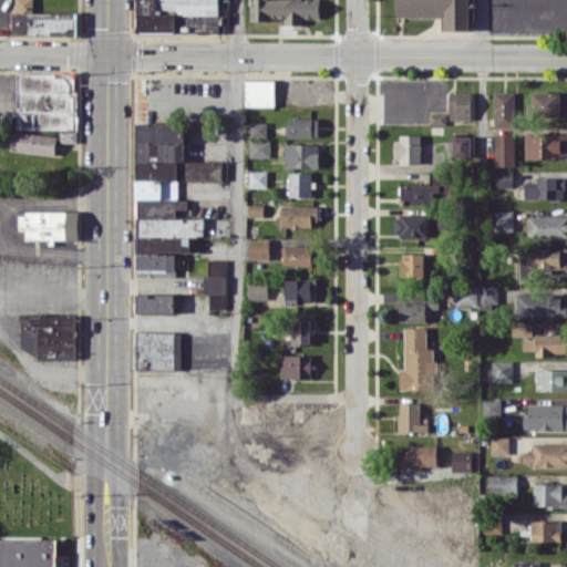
[(137,0),(137,32),(219,32),(219,6),(229,6),(228,0),(137,0)]
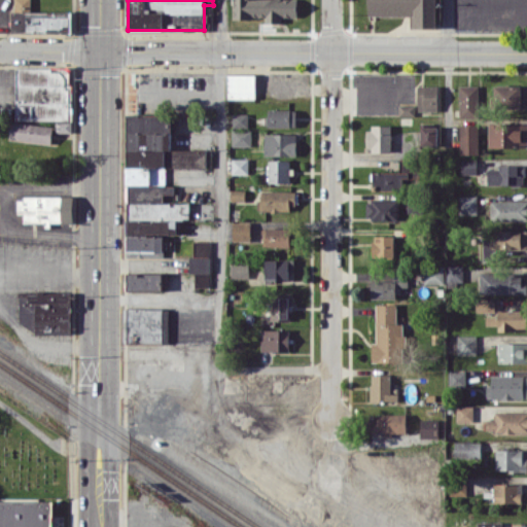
[(233,0),(233,19),(266,19),(266,23),(281,23),(281,16),(297,16),(296,0),(233,0)]
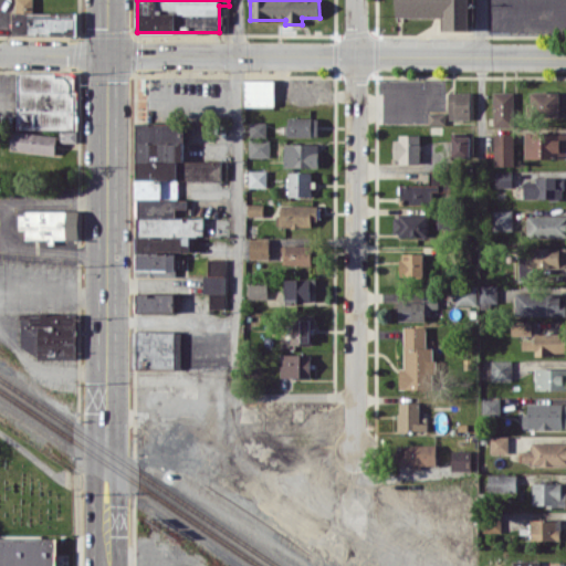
[(468,0),(396,0),(396,17),(444,17),(444,30),(469,30),(468,0)]
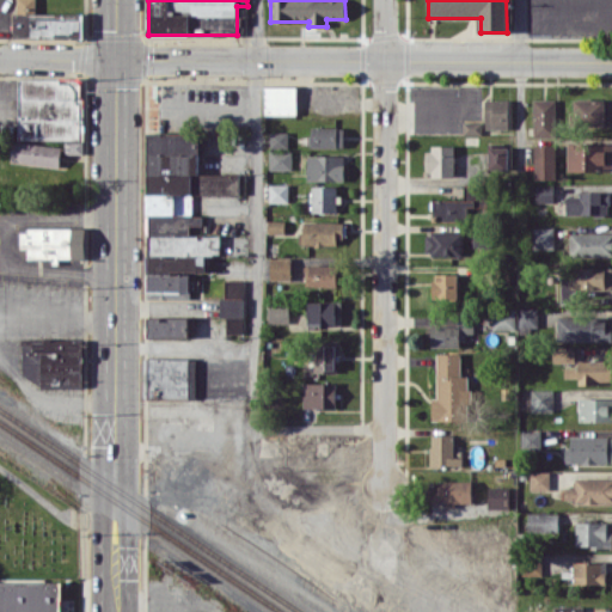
[(84,14),(19,13),(18,37),(84,37),(84,14)]
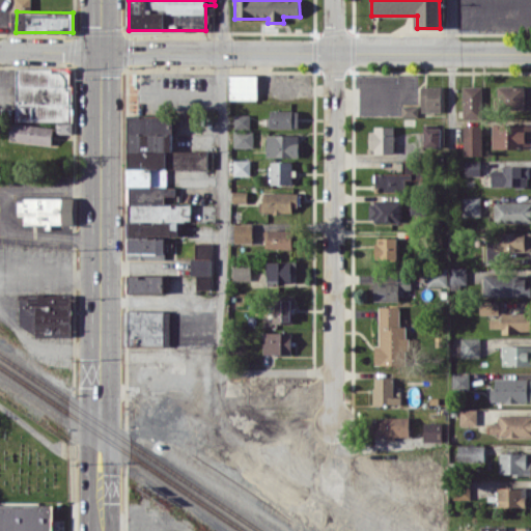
[(17,120),(68,121),(70,68),(17,68),(17,120)]
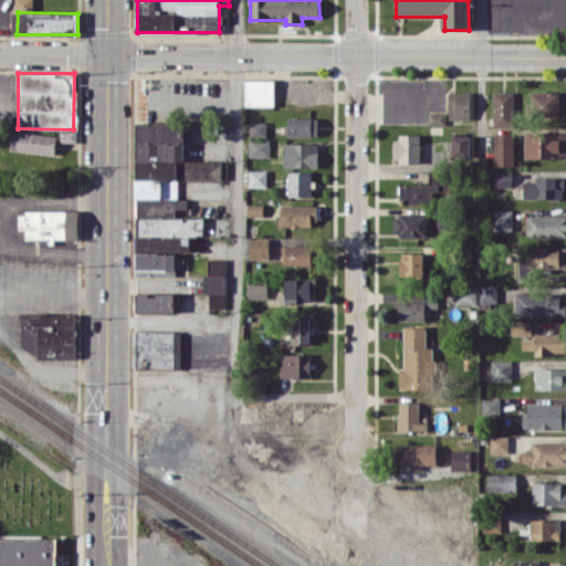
[(244,105),(274,105),(274,80),(244,80),(244,105)]
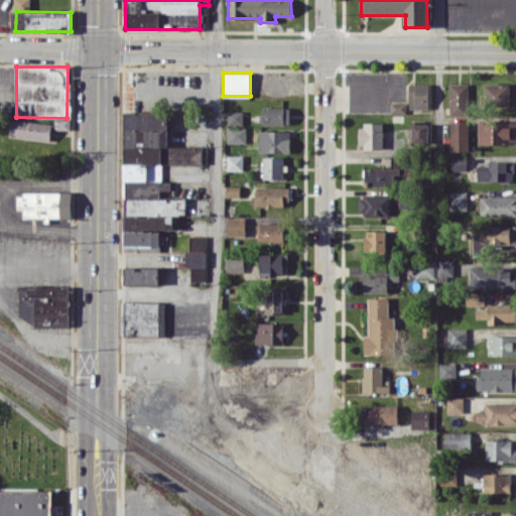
[(515,83),(484,84),(485,106),(515,105),(515,83)]
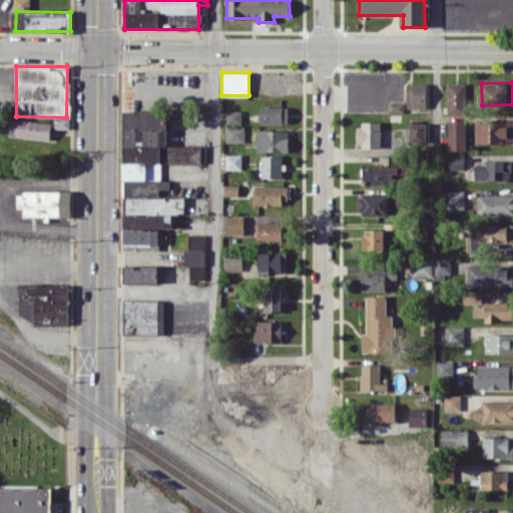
[(427,83),(407,83),(407,108),(427,108),(427,83)]
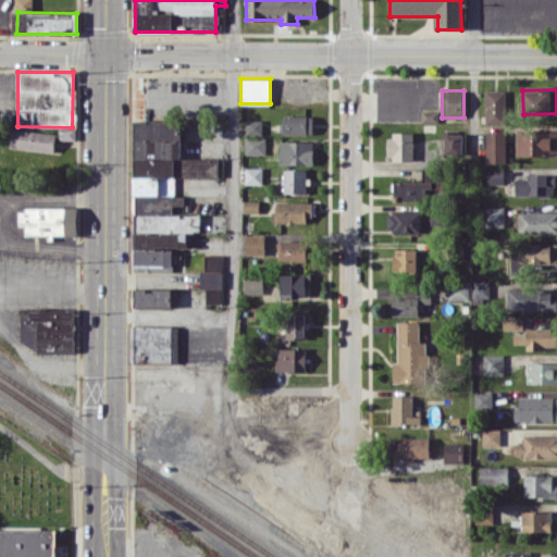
[(506,90),(485,90),(485,124),(506,124),(506,90)]
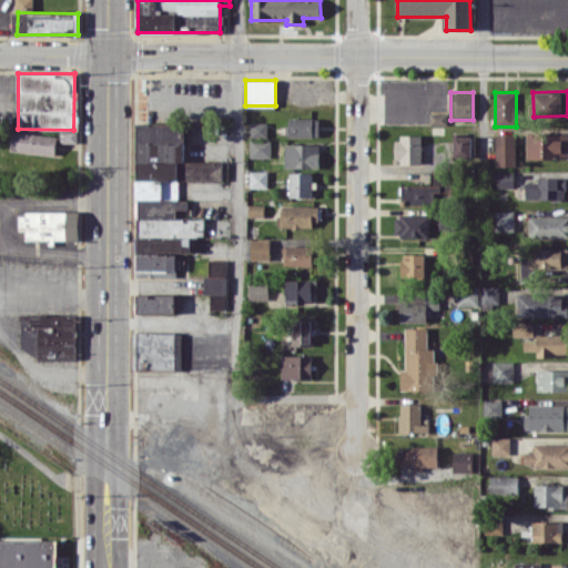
[(430,124),(447,124),(447,112),(430,113),(430,124)]
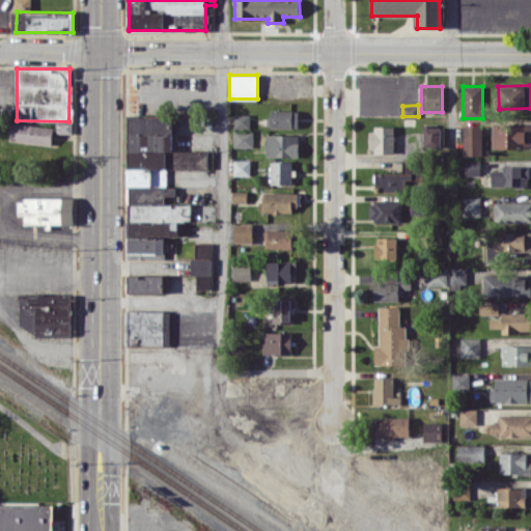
[(270,127),(298,128),(299,110),(271,109),(270,127)]
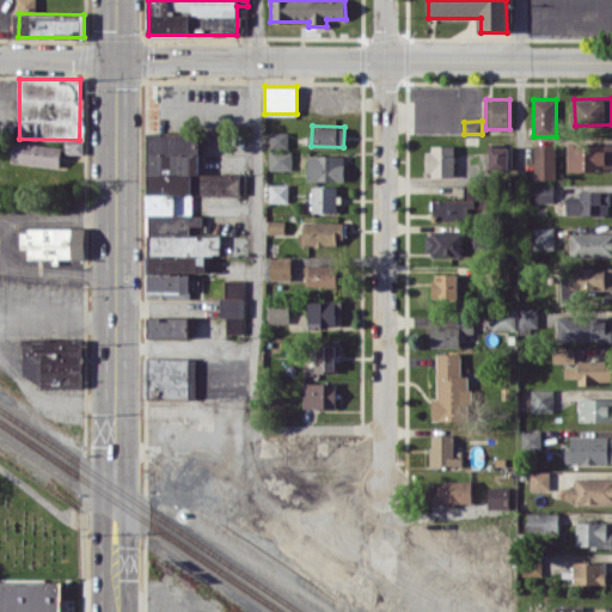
[(288,132),(270,132),(270,148),(288,147),(288,132)]
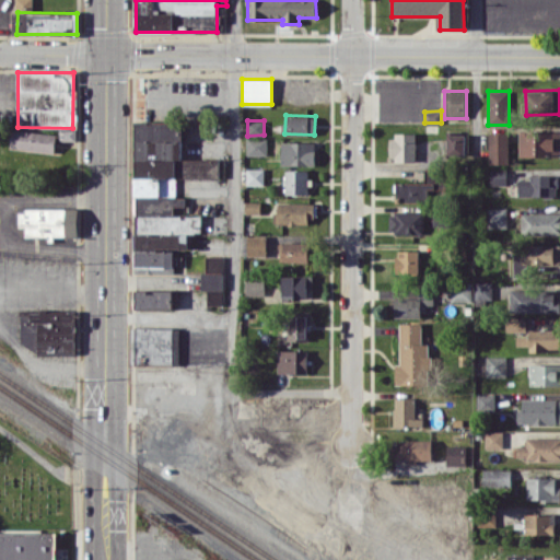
[(135,267),(173,267),(173,248),(188,248),(189,232),(201,232),(202,216),(174,216),(174,206),(185,206),(185,194),(176,194),(176,177),(219,177),(220,160),(183,159),(183,121),(136,121),(135,267)]
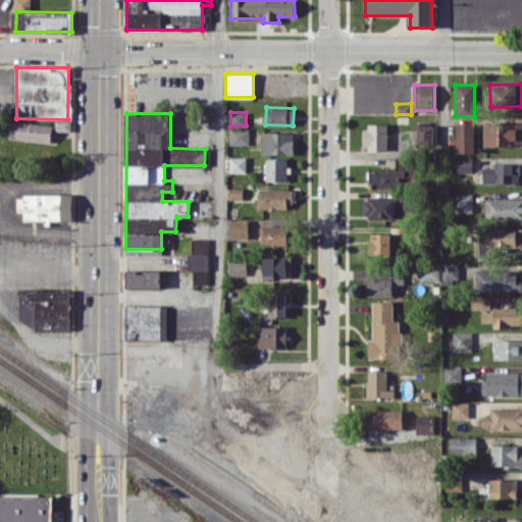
[(52,142),(52,123),(11,121),(10,140),(52,142)]
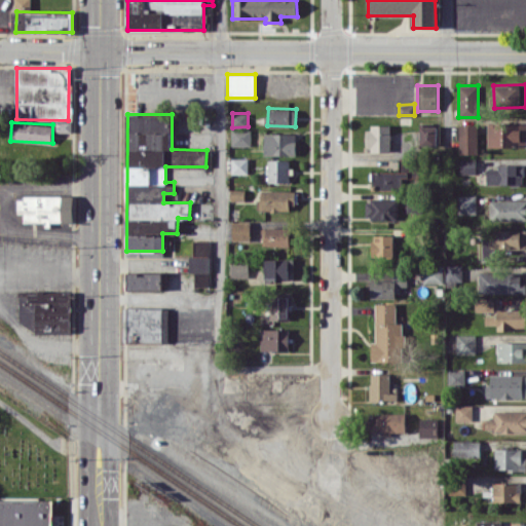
[(525,122),(488,122),(488,147),(525,147),(525,122)]
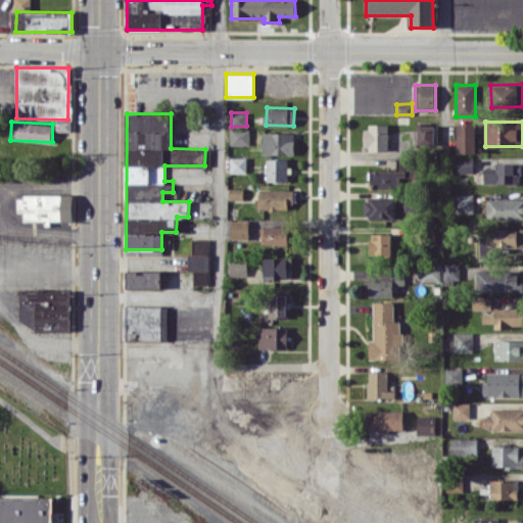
[(434,145),(433,124),(417,124),(418,145),(434,145)]
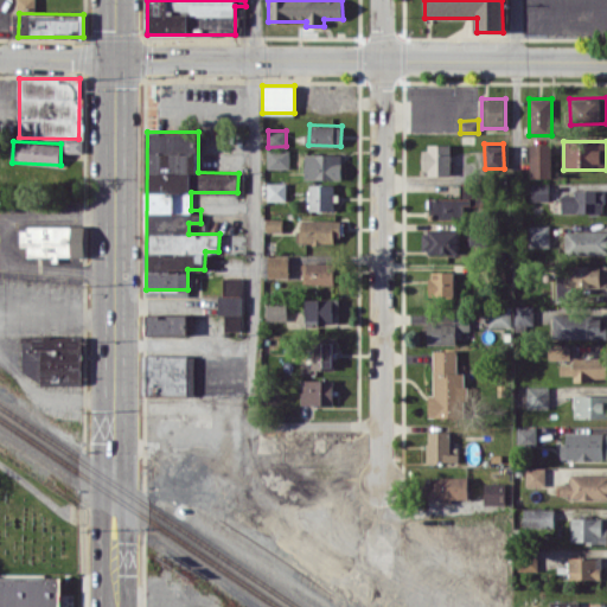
[(530,178),(551,177),(551,144),(529,144),(530,178)]
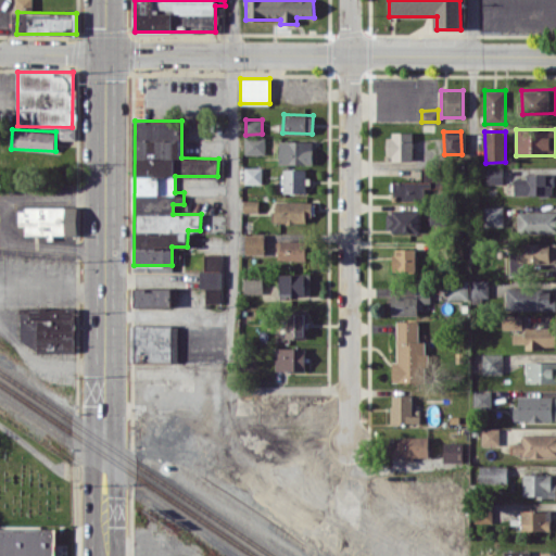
[(413,134),(387,133),(387,160),(413,160),(413,134)]
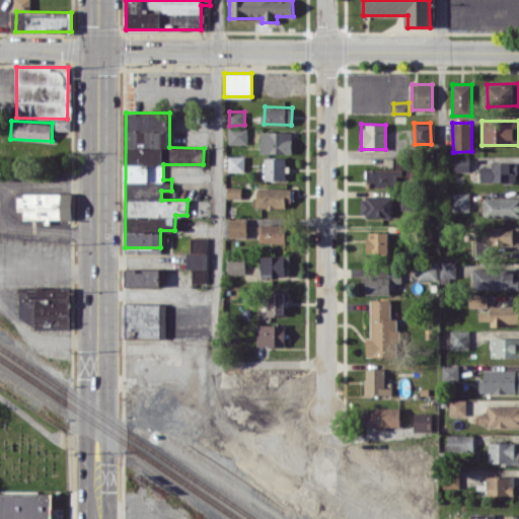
[(247,144),(248,128),(229,128),(228,143),(247,144)]
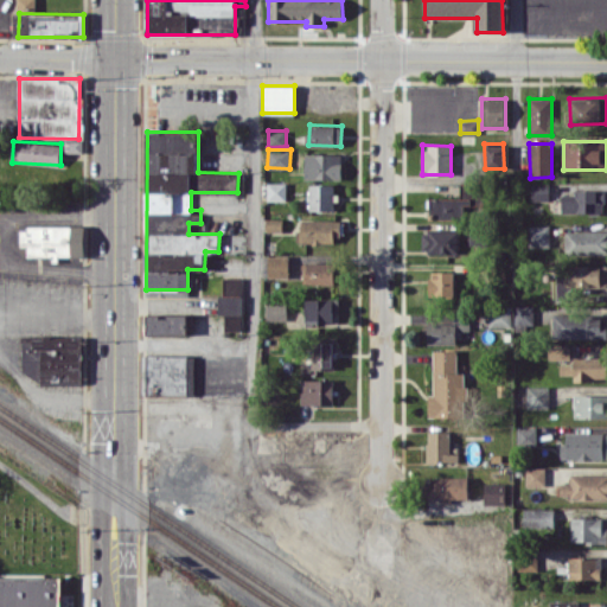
[(305,179),(342,179),(342,154),(306,153),(305,179)]
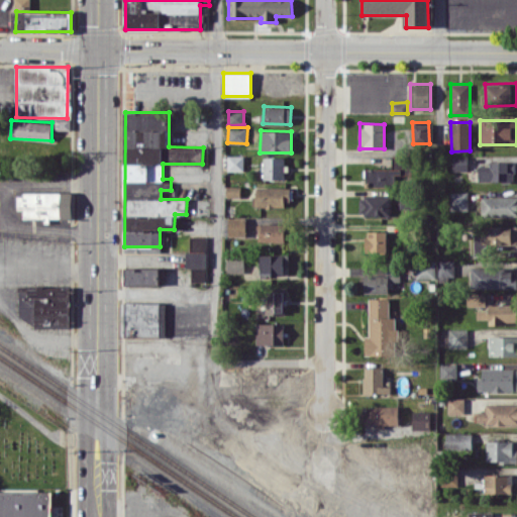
[(244,171),(243,156),(227,156),(228,171),(244,171)]
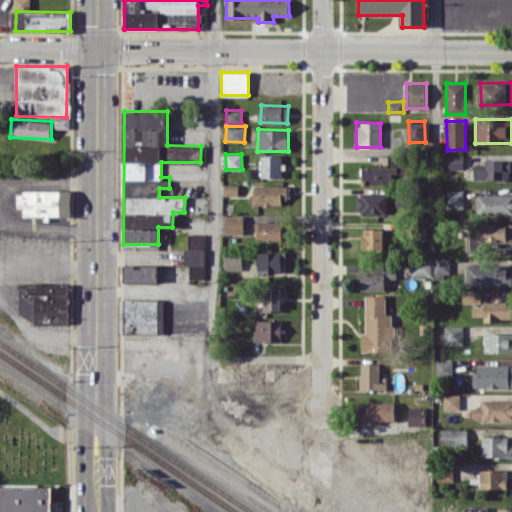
[(448,169),(463,169),(463,155),(448,154),(448,169)]
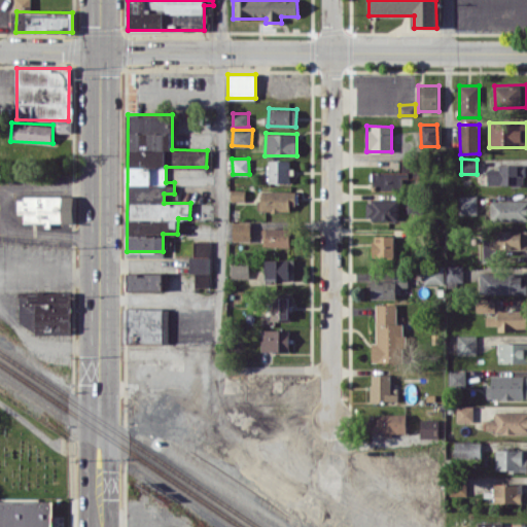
[(269,182),(290,182),(290,160),(269,160),(269,182)]
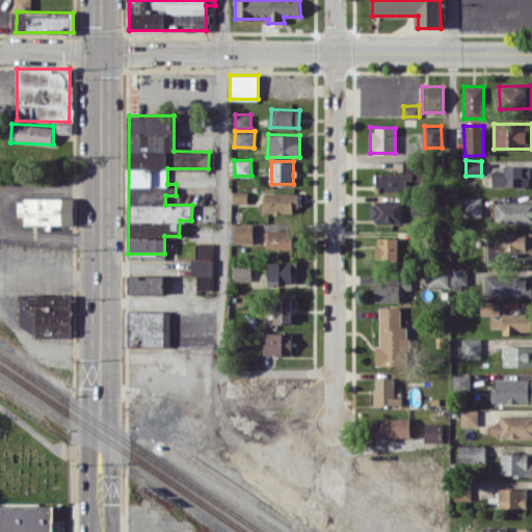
[(403,173),(415,174),(416,161),(403,161),(403,173)]
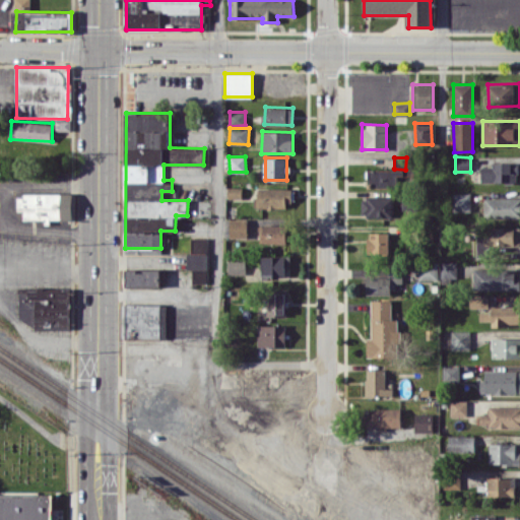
[(481,182),(518,182),(517,164),(481,164),(481,182)]
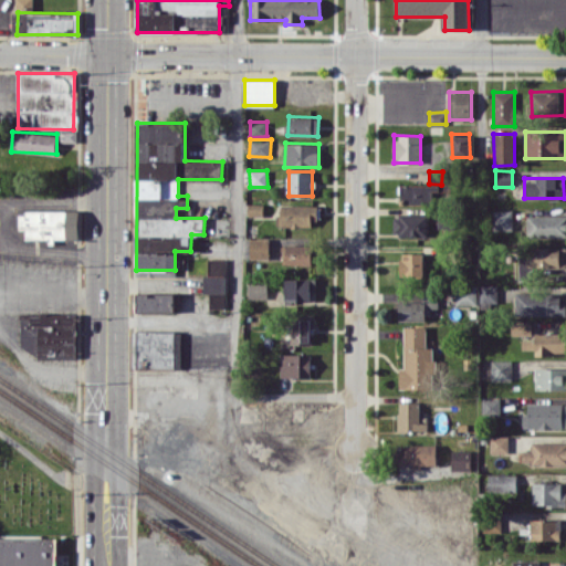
[(436,203),(437,185),(400,184),(400,202),(436,203)]
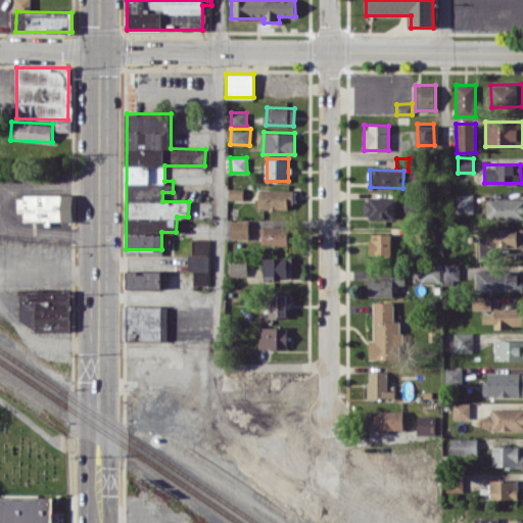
[(243,199),(243,188),(230,188),(229,199),(243,199)]
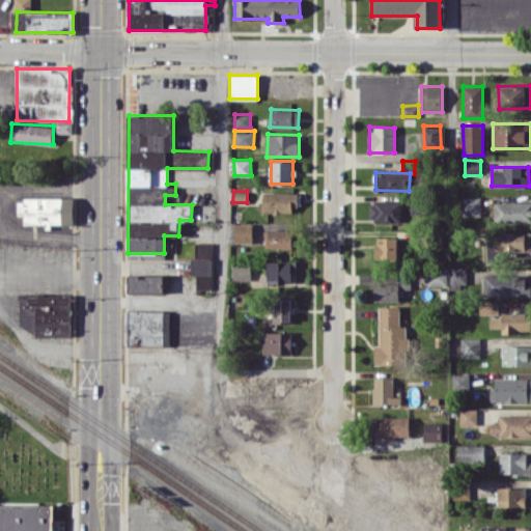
[(296,192),(261,192),(261,213),(296,213),(296,192)]
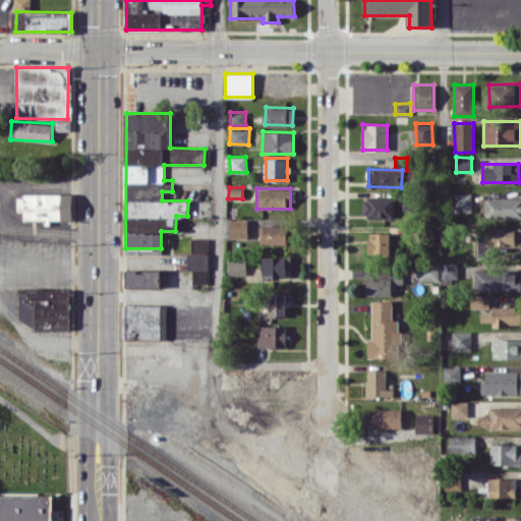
[(472,212),(472,193),(452,193),(452,211),(472,212)]
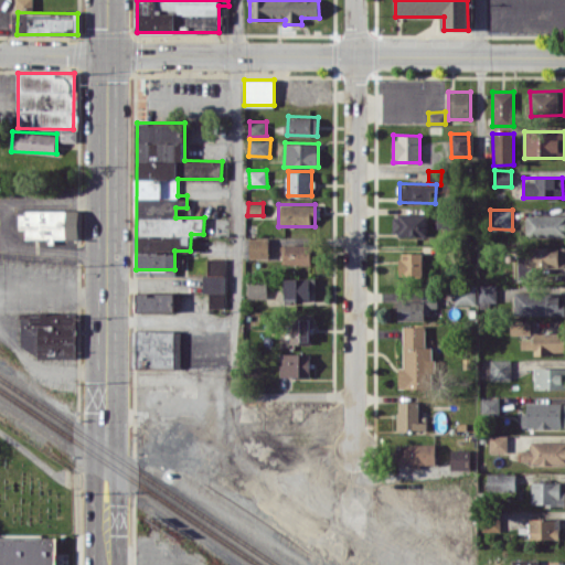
[(78,211),(18,211),(18,228),(25,228),(25,238),(48,238),(48,240),(78,240),(78,211)]
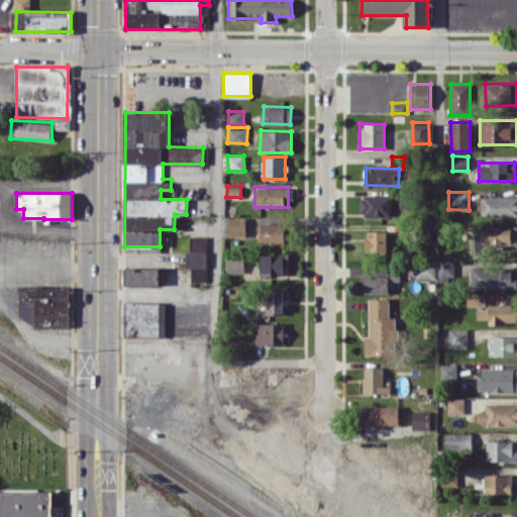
[(391,216),(391,196),(359,196),(359,215),(391,216)]
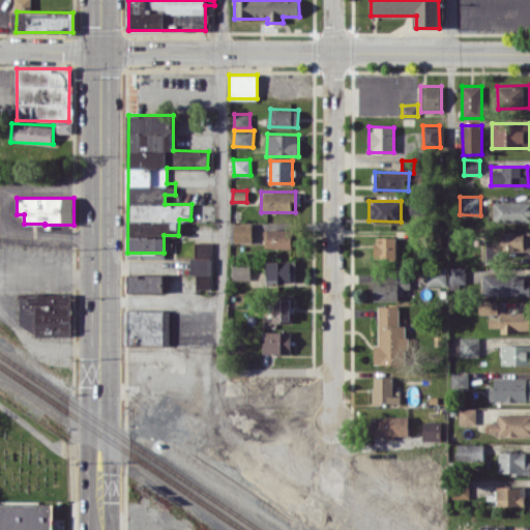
[(529,222),(529,201),(495,201),(494,222),(529,222)]
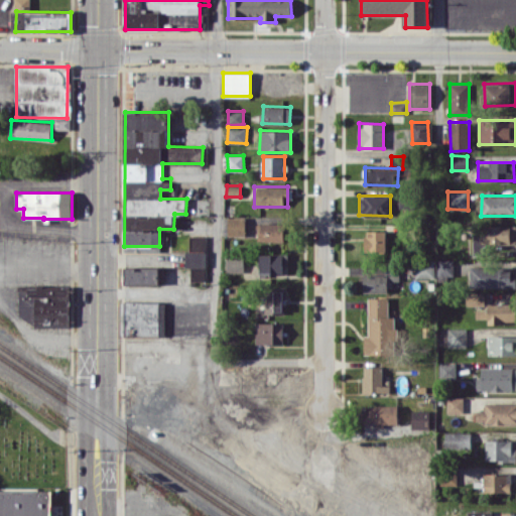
[(229,236),(246,236),(245,218),(229,218),(229,236)]
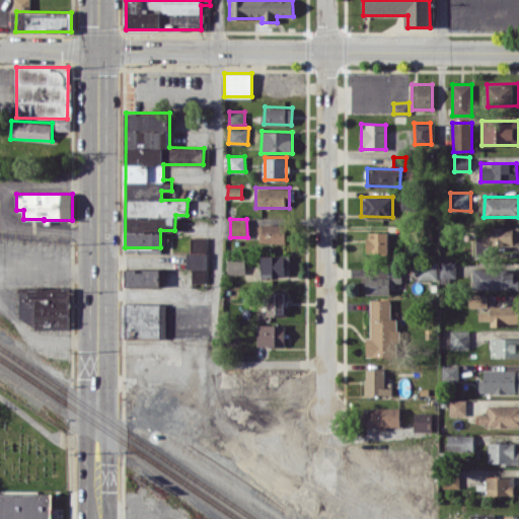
[(286,242),(287,224),(260,224),(260,242),(286,242)]
